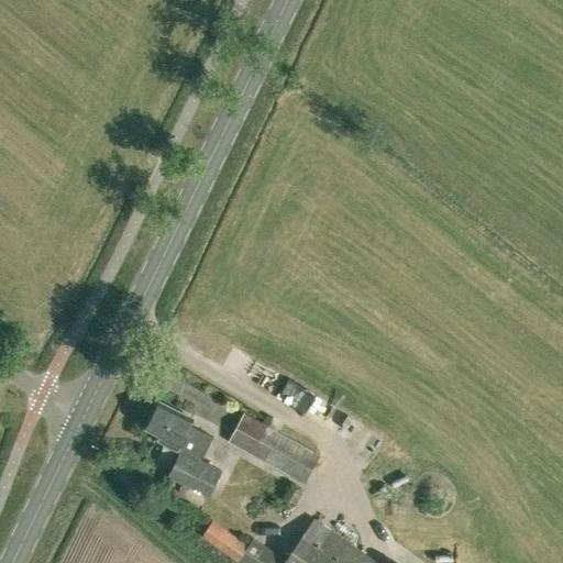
[(219,356),(228,365),(243,350),(234,342),(219,356)]
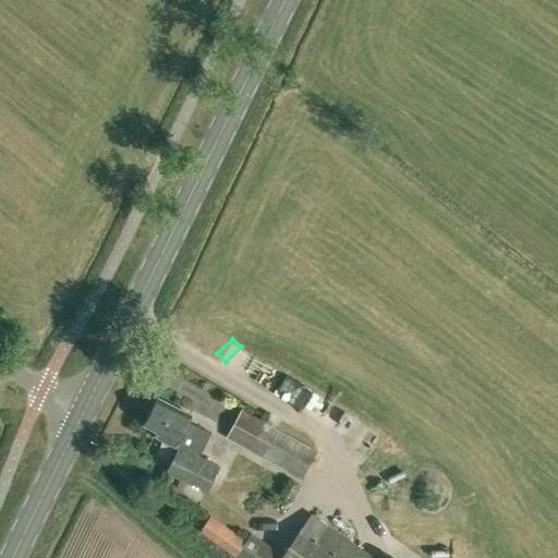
[(258,380),(282,392),(292,374),(267,362),(258,380)]
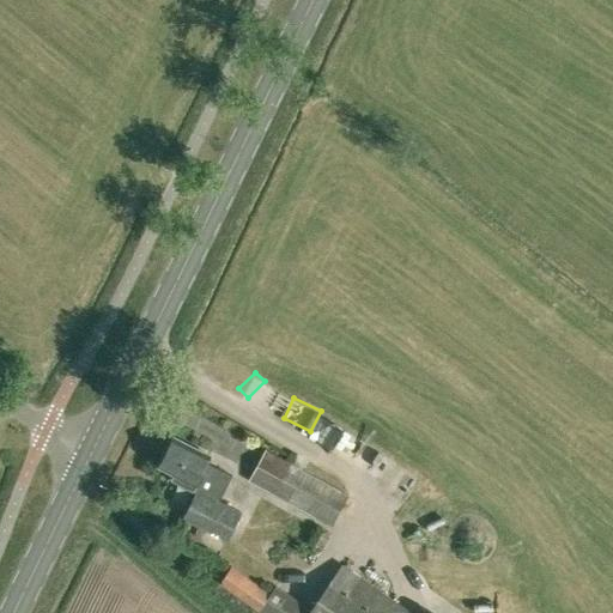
[(225,539),(240,511),(219,501),(232,475),(207,463),(211,455),(174,437),(159,466),(175,474),(173,479),(196,491),(183,517),(225,539)]
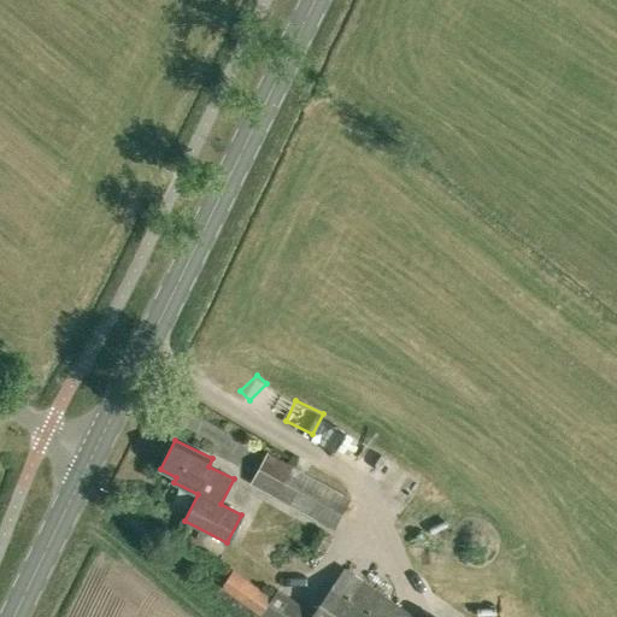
[(301,470),(268,451),(250,483),(283,501),(301,470)]
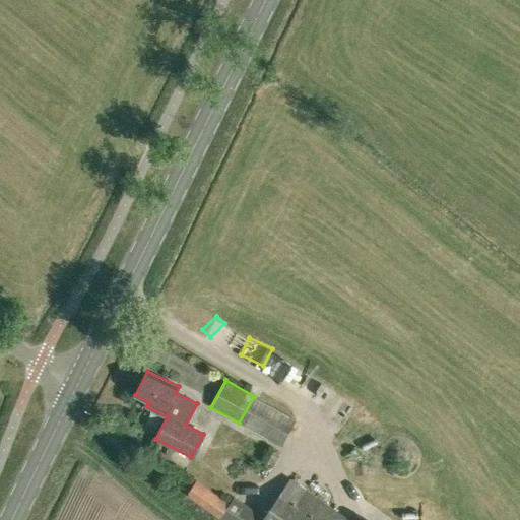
[(297,418),(254,396),(239,423),(281,446),(297,418)]
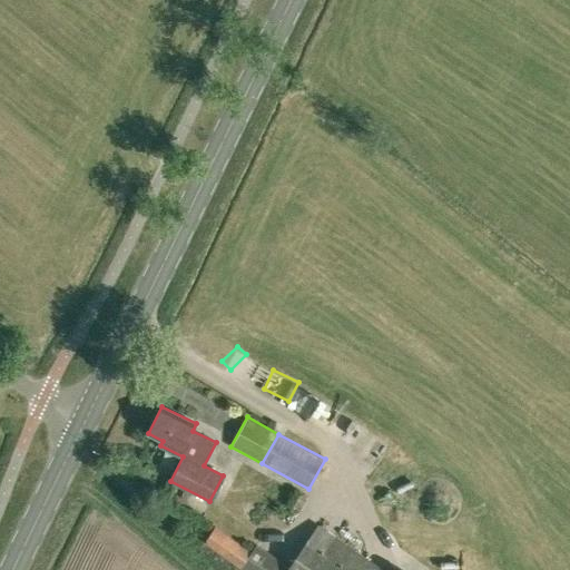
[(384,569),(320,524),(298,554),(320,569),(384,569)]
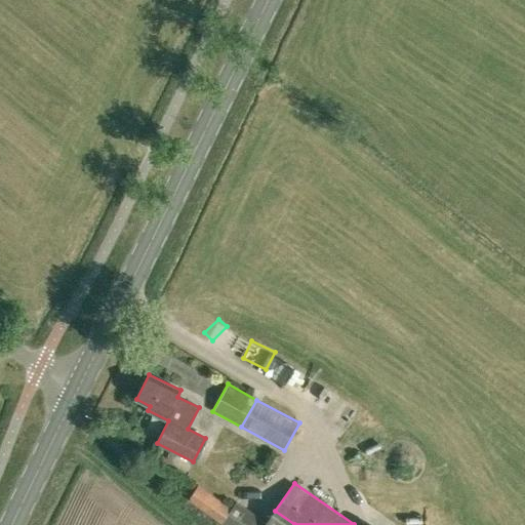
[(231,508),(198,485),(189,498),(220,521),(231,508)]
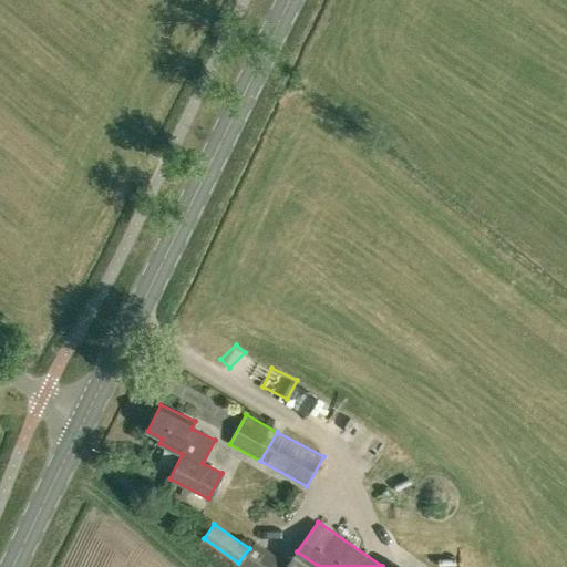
[(249,548),(238,563),(239,563),(244,566),(253,566),(266,548),(255,542),(249,548)]
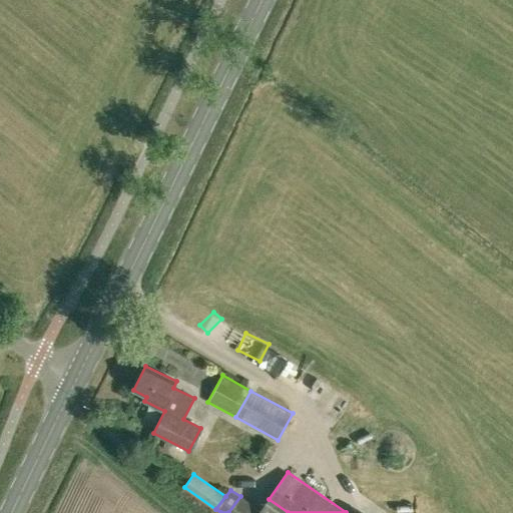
[(259,512),(261,511),(240,496),(228,512),(259,512)]
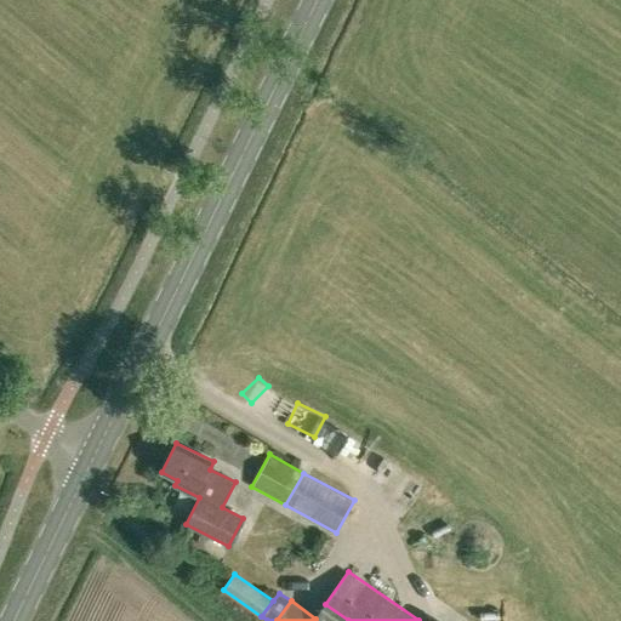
[(348,620),(325,604),(315,619),(313,620),(348,620)]
